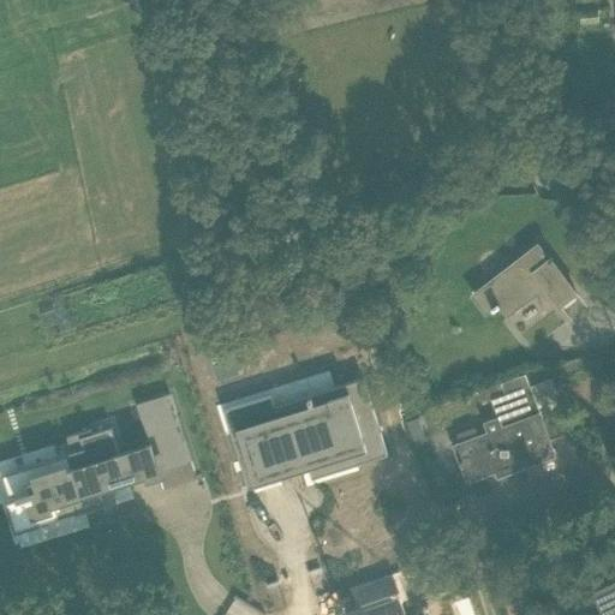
[(553,166),(538,178),(548,190),(562,177),(553,166)]
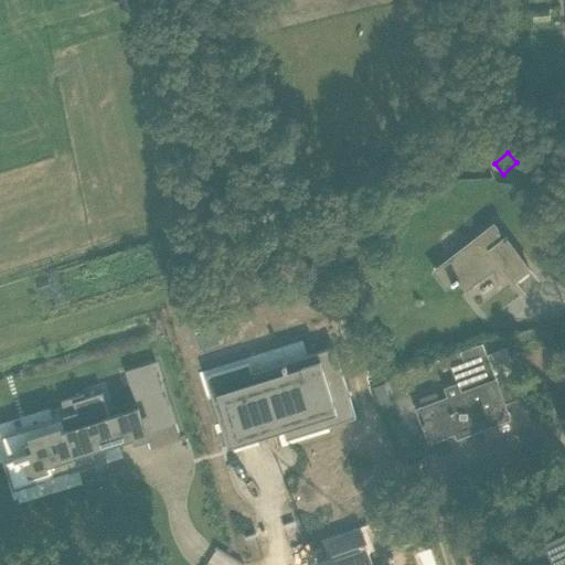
[(430,273),(443,288),(451,281),(454,284),(458,280),(464,287),(498,260),(513,280),(529,268),(505,238),(507,237),(504,234),(502,235),(493,224),(476,237),(430,273)]
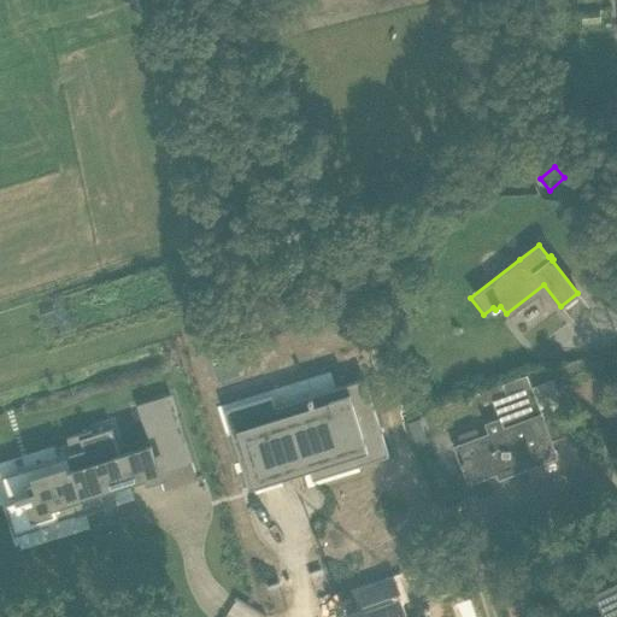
[(524,372),(476,391),(482,405),(493,400),(504,428),(454,446),(469,483),(497,472),(499,477),(557,456),(524,372)]
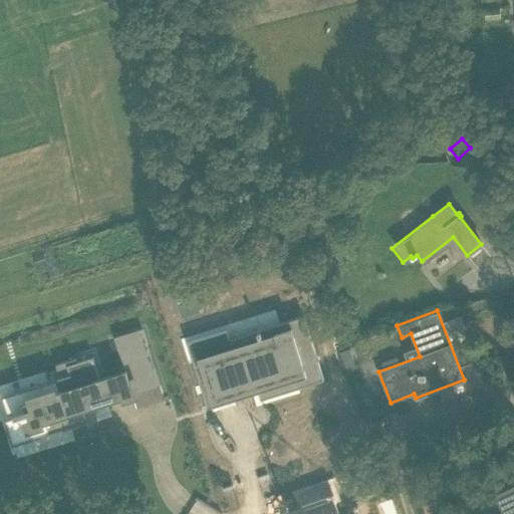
[(226,329),(187,342),(200,384),(228,374),(233,394),(245,390),(244,386),(255,381),(293,370),(297,388),(323,379),(318,362),(313,364),(307,344),(301,324),(280,330),(274,332),(277,341),(265,345),(232,355),(228,344),(231,343),(229,339),(226,329)]
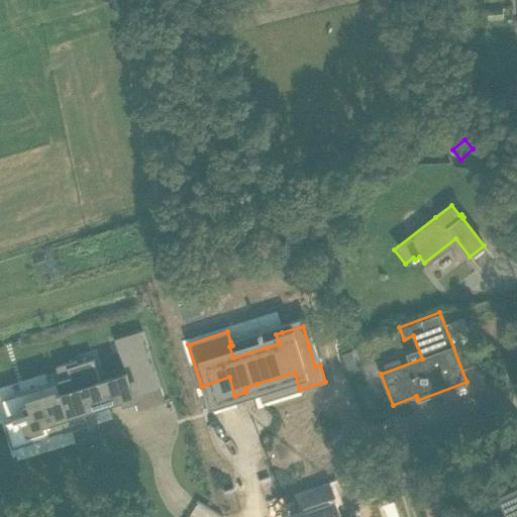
[(142,330),(114,339),(124,372),(130,390),(132,390),(133,392),(157,386),(158,389),(161,388),(142,330)]
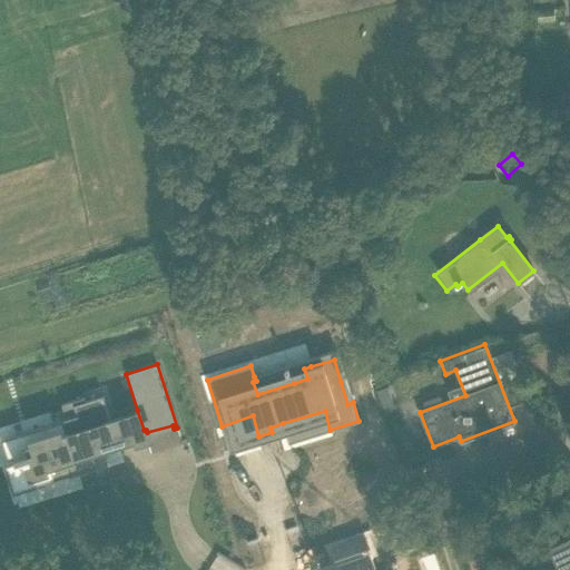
[(19,455),(15,458),(15,459),(15,461),(16,462),(20,461),(28,484),(62,473),(77,469),(78,473),(96,468),(97,467),(92,454),(104,451),(119,446),(146,438),(144,430),(137,410),(110,419),(104,395),(86,401),(74,404),(77,414),(16,434),(21,455),(19,455)]
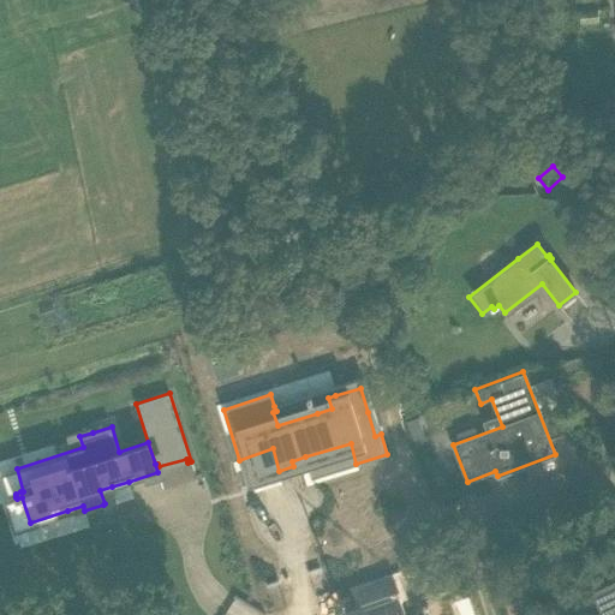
[(614,580),(591,592),(601,614),(613,614),(614,614),(614,580)]
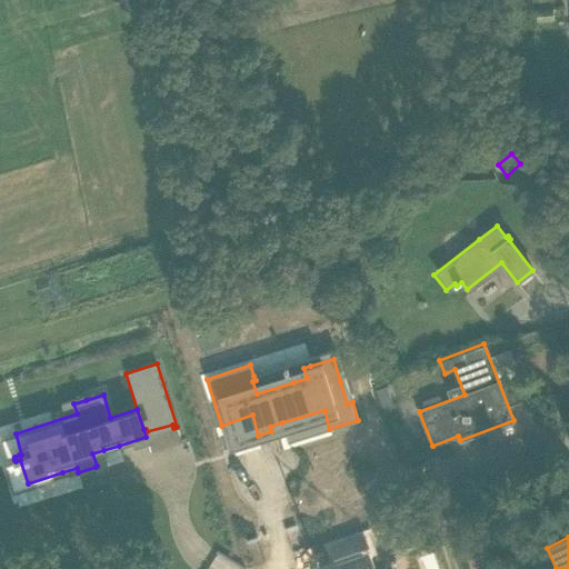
[(338,563),(320,568),(368,568),(365,558),(370,556),(365,539),(333,549),(338,563)]
